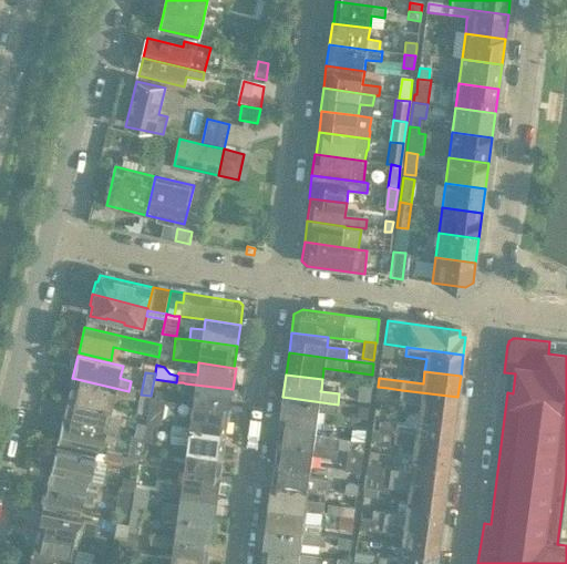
[(134,401),(136,393),(129,391),(72,378),(68,399),(112,410),(115,397),(134,401)]
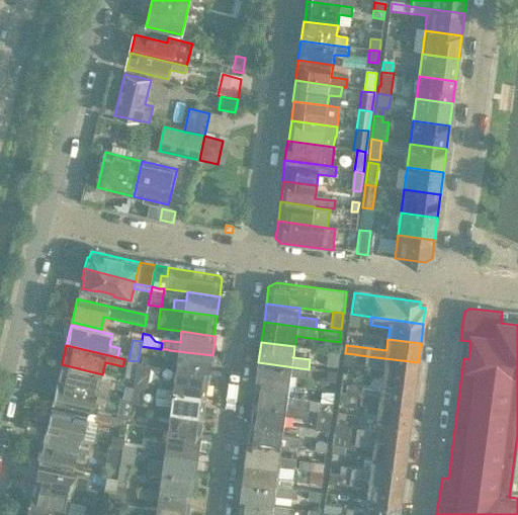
[(209,376),(212,355),(169,350),(167,359),(178,360),(176,371),(208,375),(209,376)]
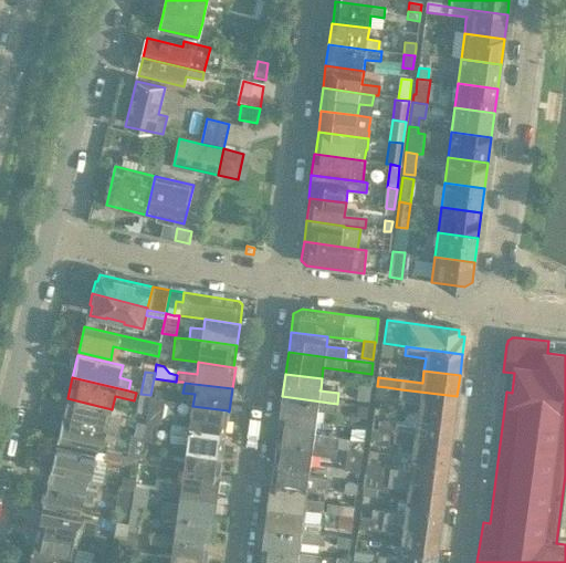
[(369,403),(371,387),(359,386),(357,402),(369,403)]
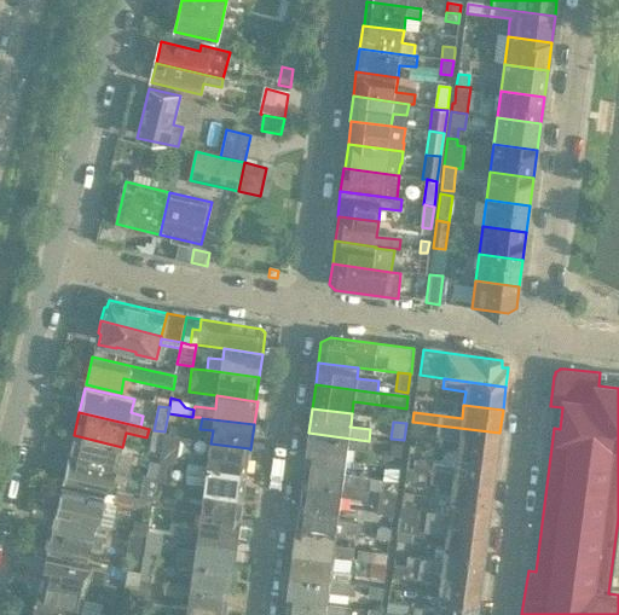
[(422,439),(423,423),(412,422),(410,422),(409,437),(422,439)]
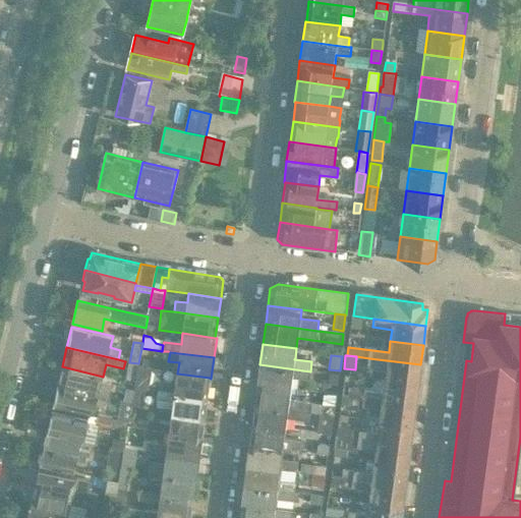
[(418,386),(420,364),(369,358),(367,367),(381,369),(387,371),(386,381),(418,386)]
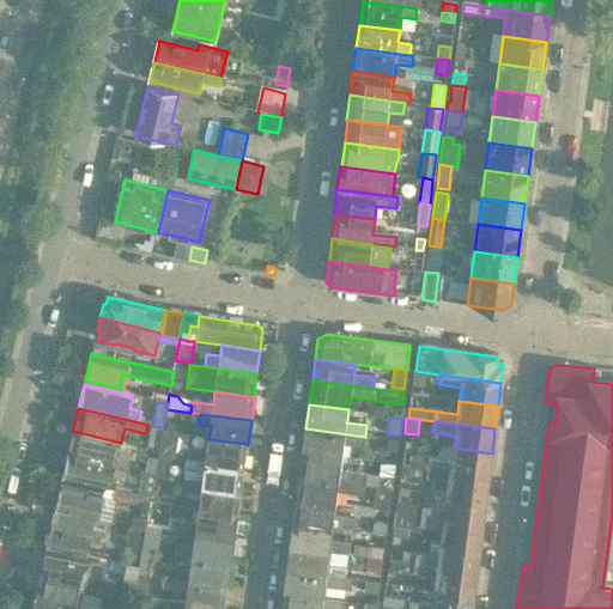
[(159,451),(163,432),(163,427),(152,426),(147,449),(159,451)]
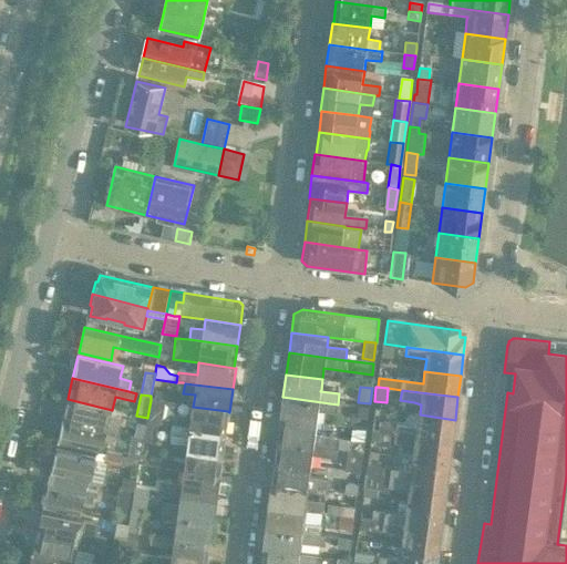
[(337,414),(338,404),(282,397),(280,418),(317,423),(318,412),(337,414)]
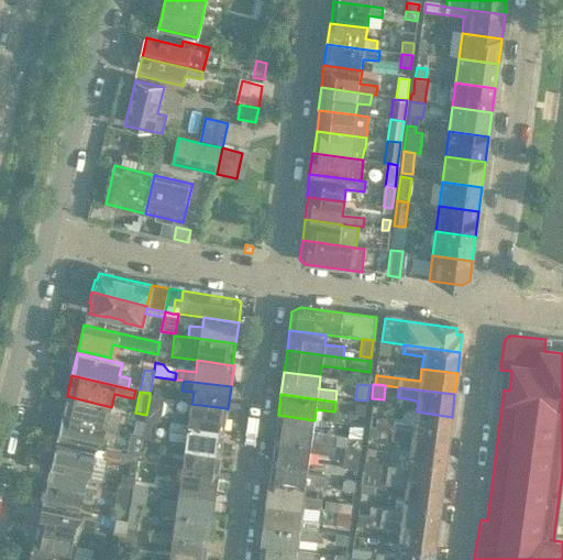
[(109,417),(111,407),(67,396),(62,418),(118,431),(120,419),(109,417)]
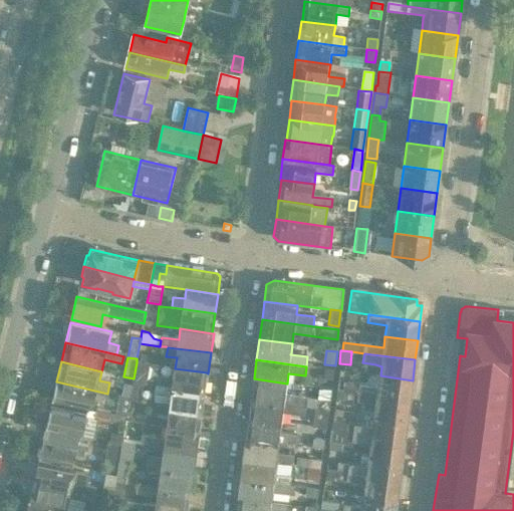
[(148,385),(151,364),(137,362),(134,378),(133,382),(144,384),(148,385)]
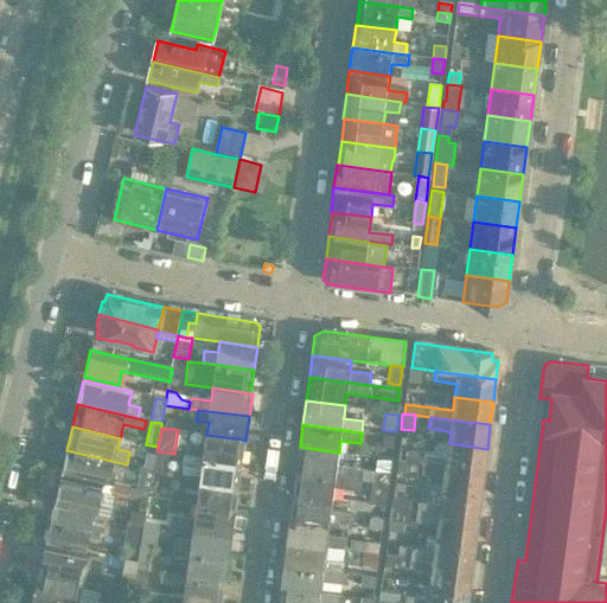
[(241,463),(244,440),(206,435),(205,447),(184,444),(183,455),(185,455),(241,463)]
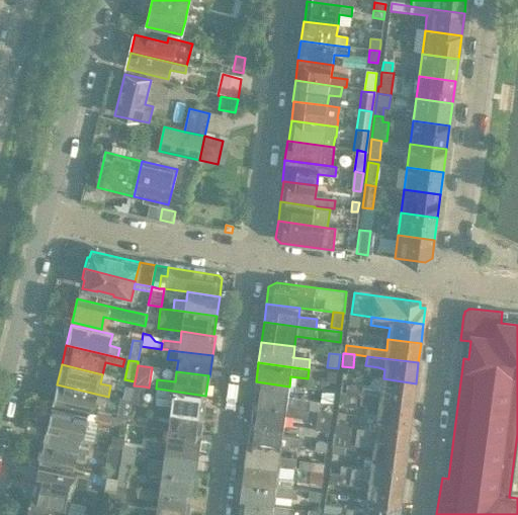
[(413,403),(416,383),(383,378),(382,390),(347,385),(346,394),(413,403)]
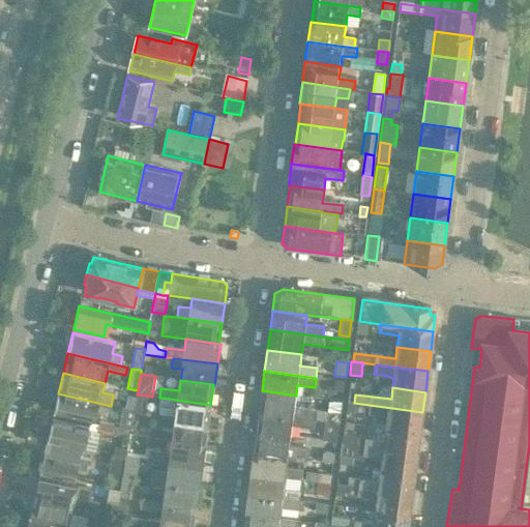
[(135,410),(137,394),(138,390),(127,388),(124,408),(135,410)]
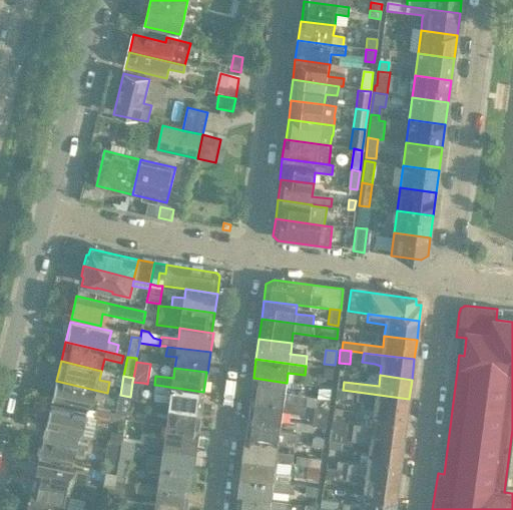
[(286,393),(287,383),(253,378),(250,397),(284,401),(298,403),(299,395),(286,393)]
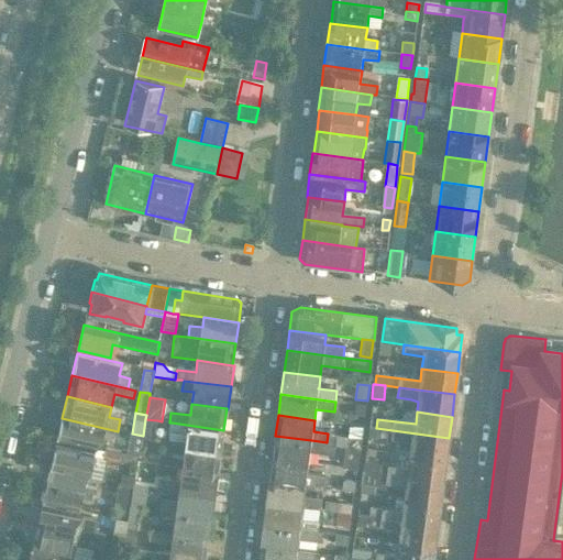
[(116,439),(118,431),(62,418),(57,439),(101,449),(105,436),(116,439)]
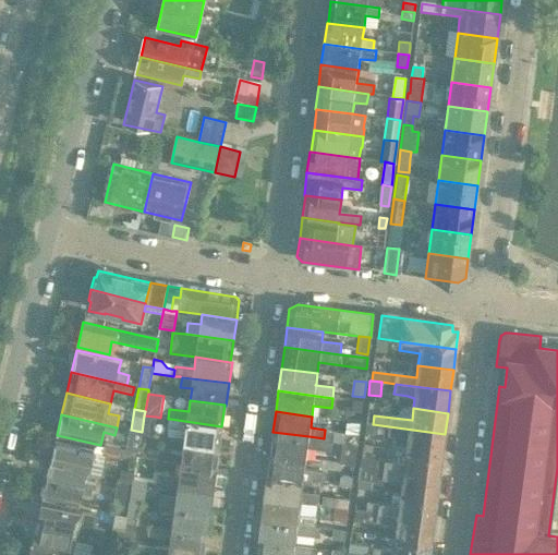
[(153,437),(156,417),(144,415),(142,432),(141,435),(153,437)]
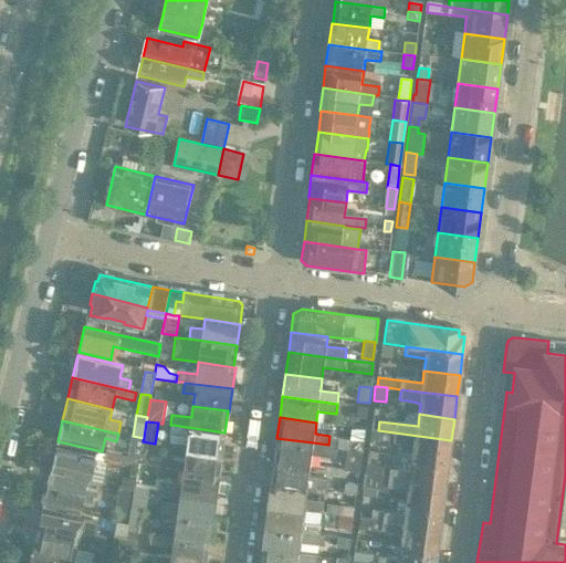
[(222,455),(224,433),(173,425),(170,435),(188,438),(186,449),(222,455)]
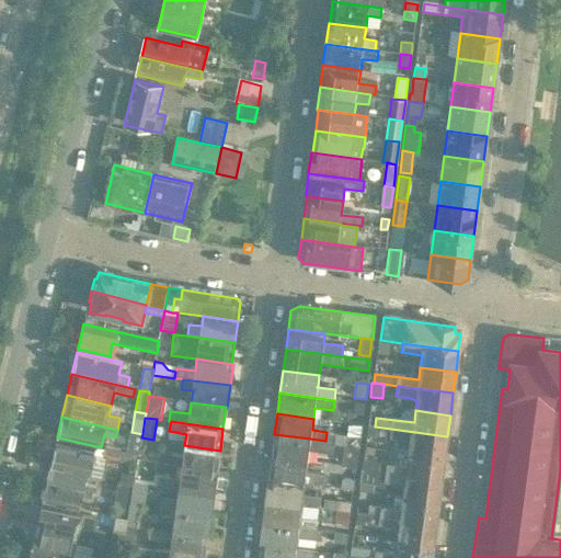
[(447,436),(375,426),(369,425),(368,436),(409,441),(408,452),(444,457),(447,436)]
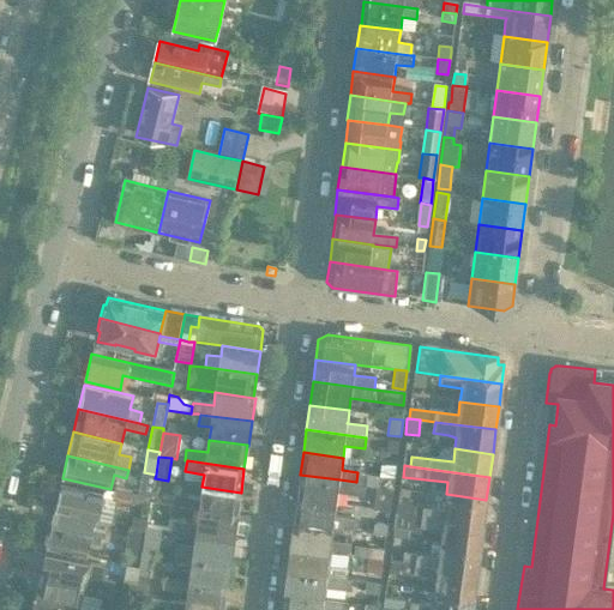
[(152,497),(155,478),(156,475),(144,472),(143,472),(138,495),(152,497)]
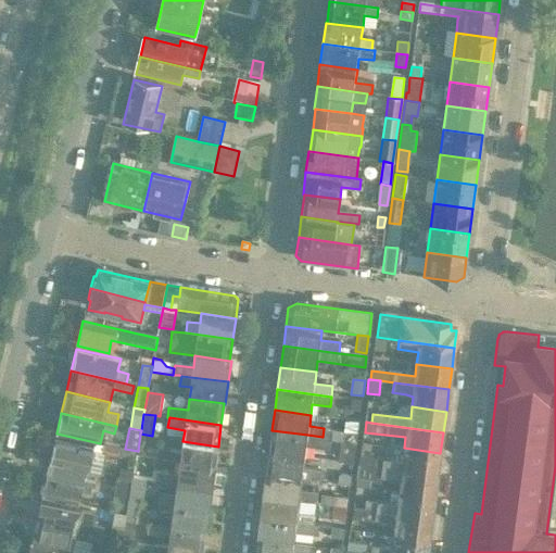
[(330,451),(331,440),(307,438),(307,435),(272,430),(269,452),(305,456),(306,452),(306,448),(330,451)]
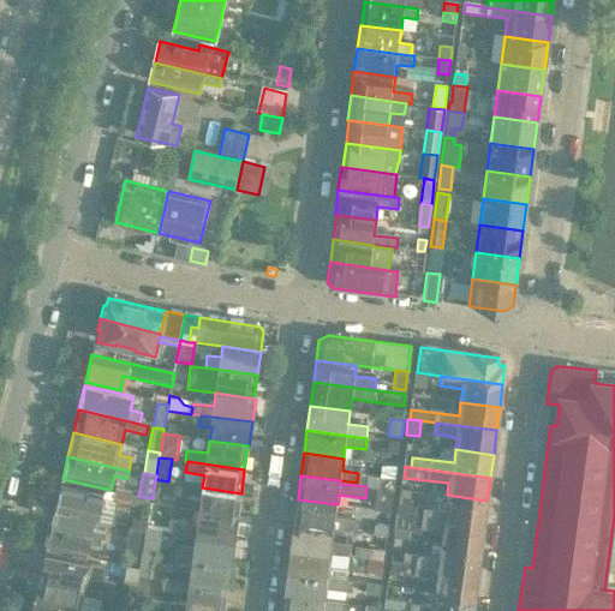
[(115,503),(97,498),(100,492),(61,483),(55,511),(93,521),(111,525),(115,503)]
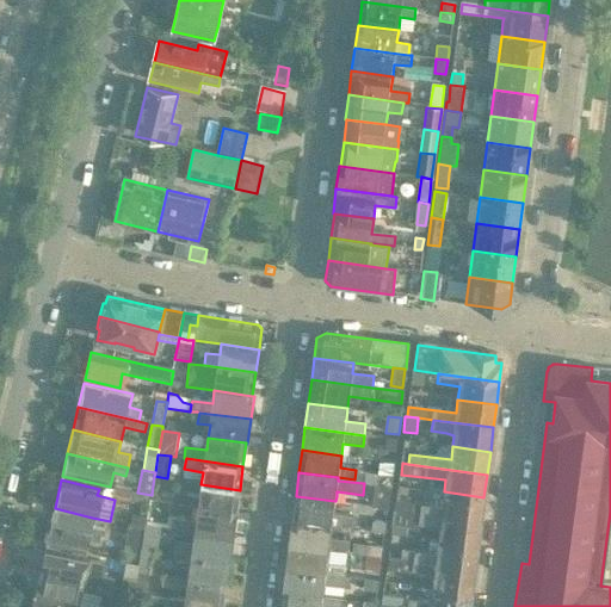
[(236,514),(240,490),(201,484),(201,490),(199,497),(174,494),(172,506),(198,509),(236,514)]
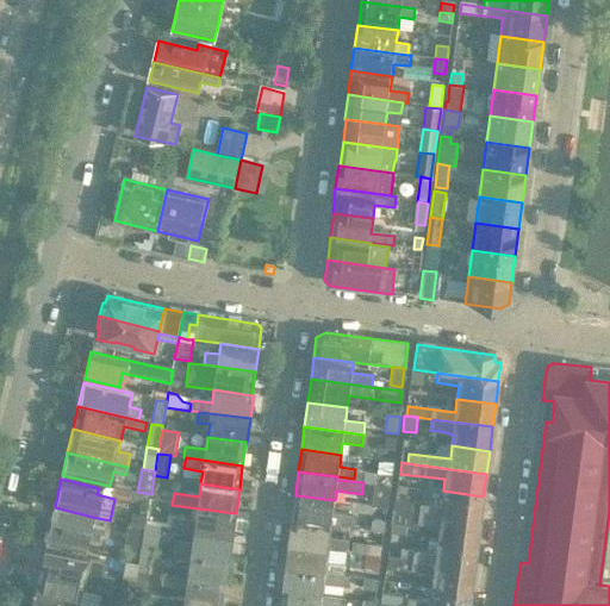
[(150,501),(151,494),(137,492),(131,491),(113,487),(113,488),(104,487),(104,489),(99,488),(97,494),(114,499),(148,506),(149,506),(150,501)]
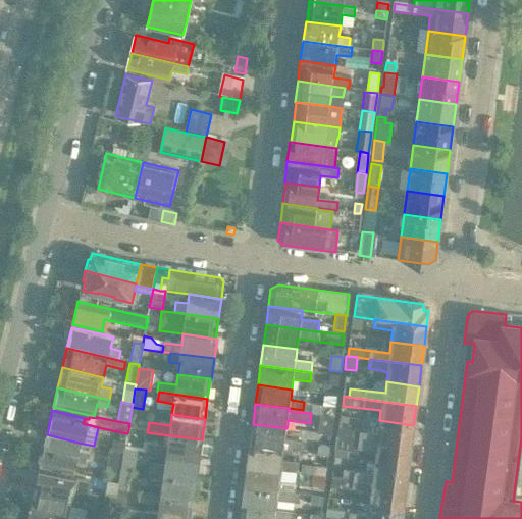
[(411,446),(413,425),(379,420),(378,432),(337,427),(336,435),(411,446)]
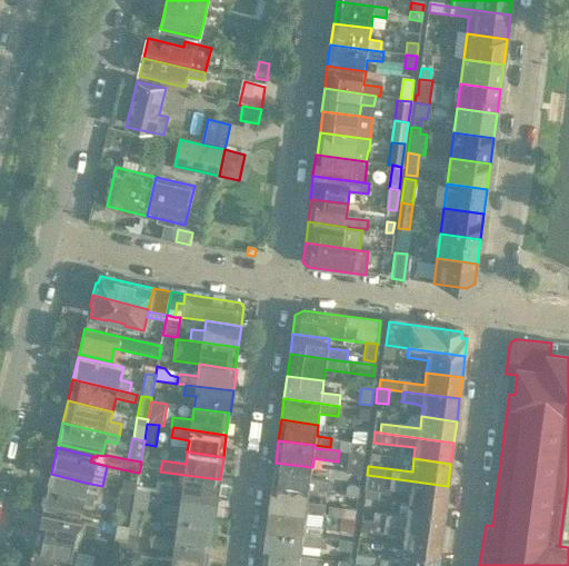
[(311,478),(312,470),(312,467),(276,463),(272,485),(309,490),(328,493),(328,483),(310,480),(310,479),(311,478)]
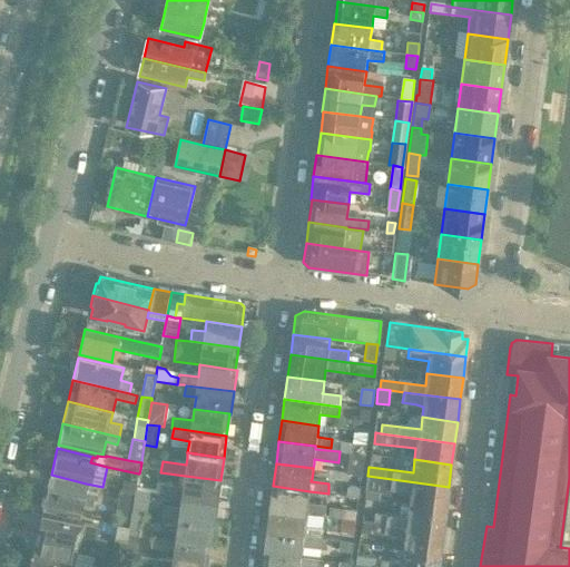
[(149,475),(139,473),(138,473),(137,484),(136,490),(147,491),(149,475)]
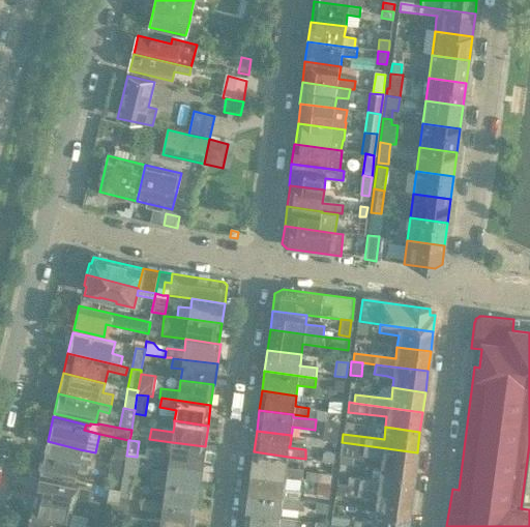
[(88,462),(84,460),(78,459),(80,449),(48,441),(39,472),(72,480),(75,469),(86,472),(88,462)]
